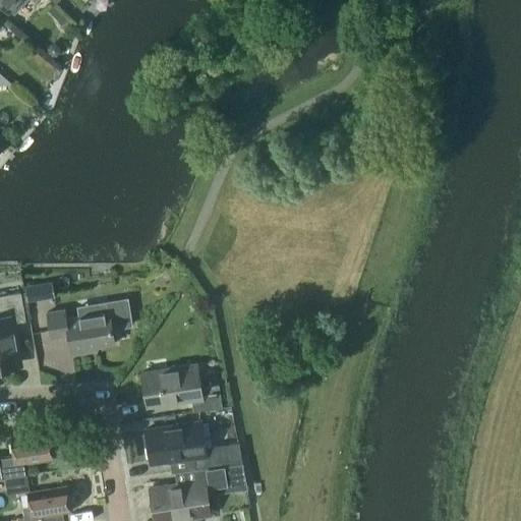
[(0,0),(0,1),(13,14),(25,0),(33,0),(35,2),(36,0),(0,0)]
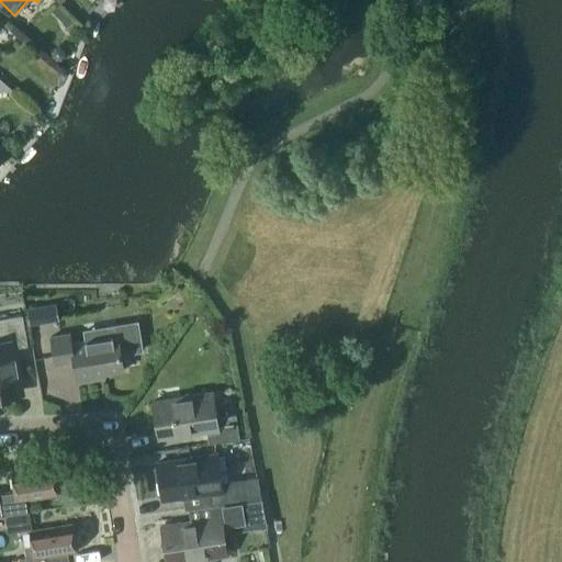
[(0,91),(14,91),(0,78),(0,91)]
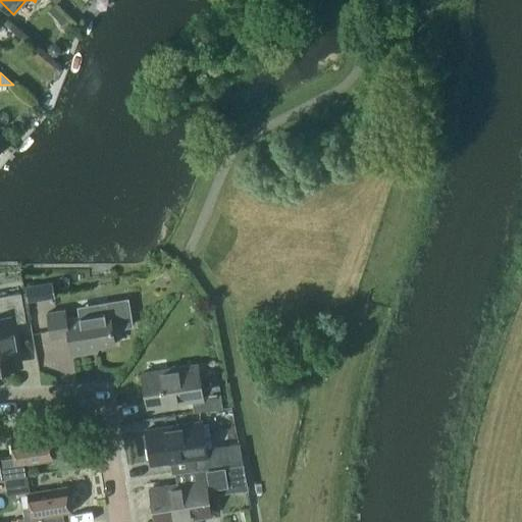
[(0,152),(8,143),(0,135),(0,152)]
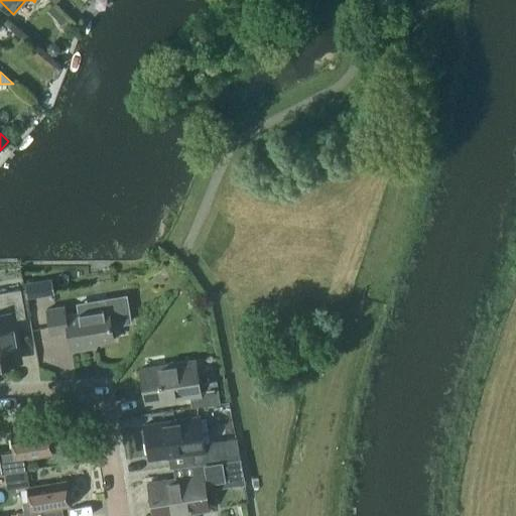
[(33,281),(36,296),(53,293),(50,278),(33,281)]
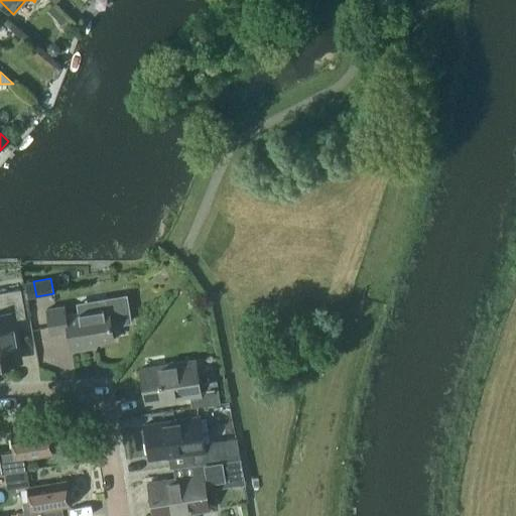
[(0,362),(18,359),(11,319),(25,317),(20,289),(0,292),(0,362)]
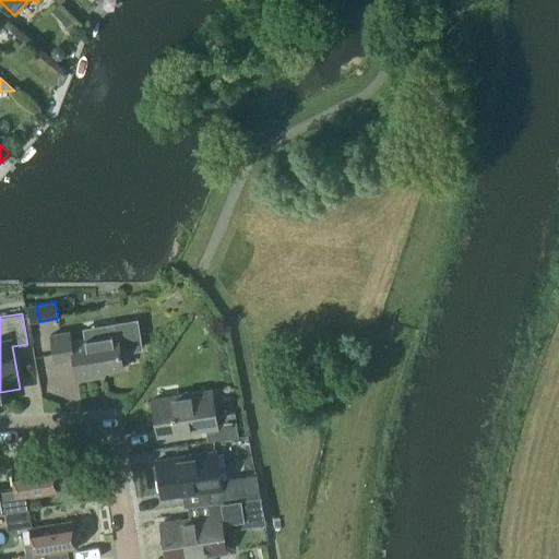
[(69,332),(50,335),(55,363),(73,359),(76,379),(94,376),(93,373),(123,368),(120,352),(141,348),(135,321),(114,324),(116,334),(83,340),(71,342),(69,332)]
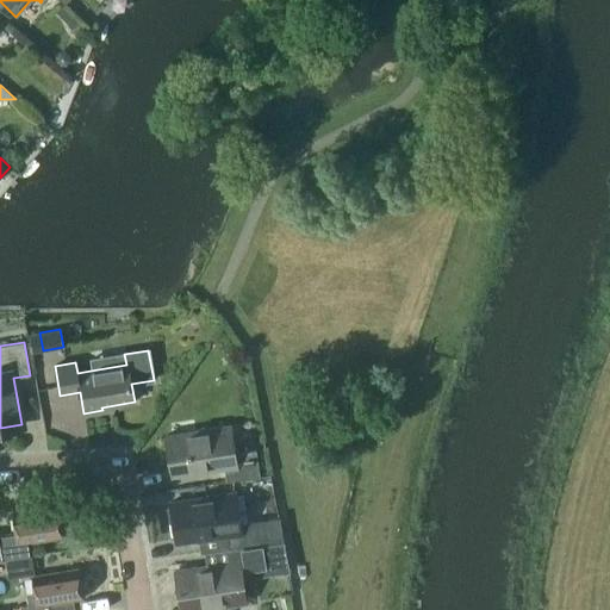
[(231,427),(230,425),(165,436),(170,475),(224,467),(226,480),(260,475),(255,449),(229,454),(224,428),(231,427)]
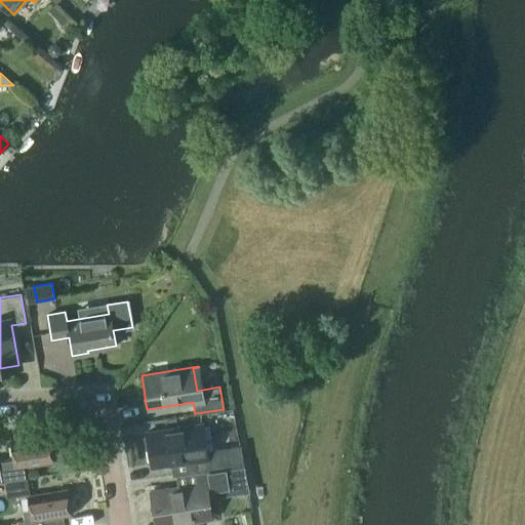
[(202,423),(146,433),(151,467),(196,459),(198,472),(228,468),(243,466),(240,446),(201,452),(197,426),(202,426),(202,423)]
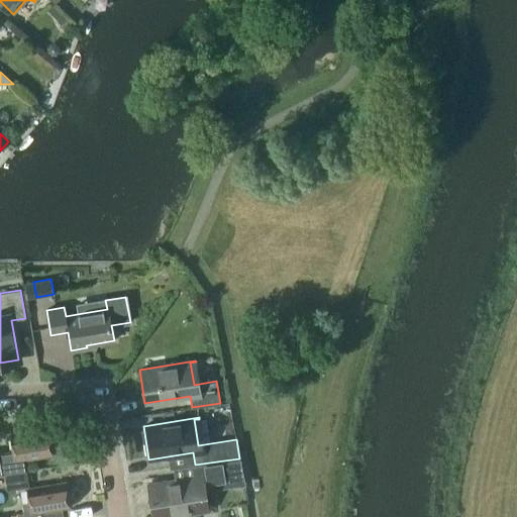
[(54,454),(49,430),(11,436),(13,451),(0,453),(0,476),(27,472),(25,459),(54,454)]
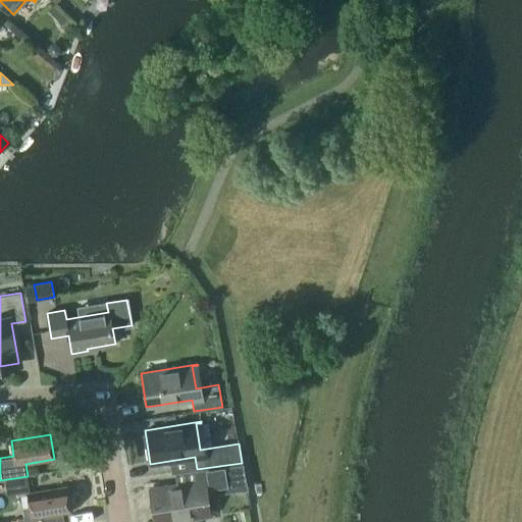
[(176,484),(149,489),(154,521),(159,521),(210,514),(210,513),(205,514),(202,494),(201,488),(228,484),(229,490),(229,491),(231,491),(230,489),(247,486),(242,463),(226,465),(197,469),(174,472),(176,484)]
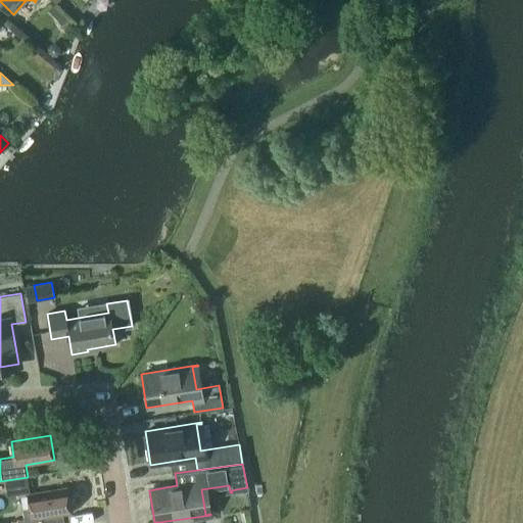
[(42,522),(42,517),(70,513),(66,487),(28,493),(32,518),(17,520),(17,522),(42,522)]
